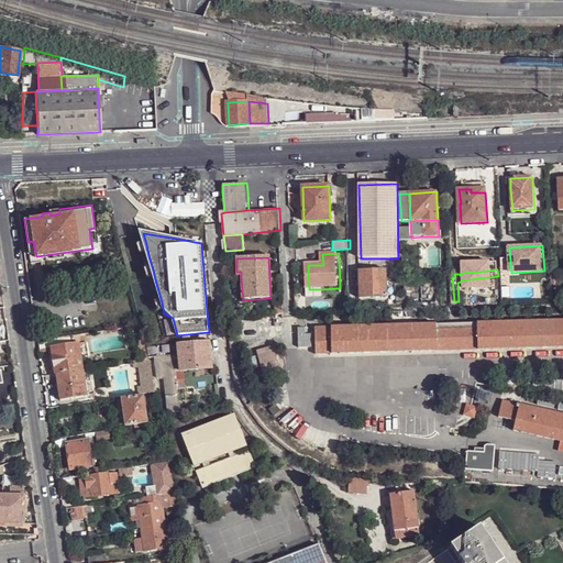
[(389,297),(388,271),(361,272),(363,298),(389,297)]
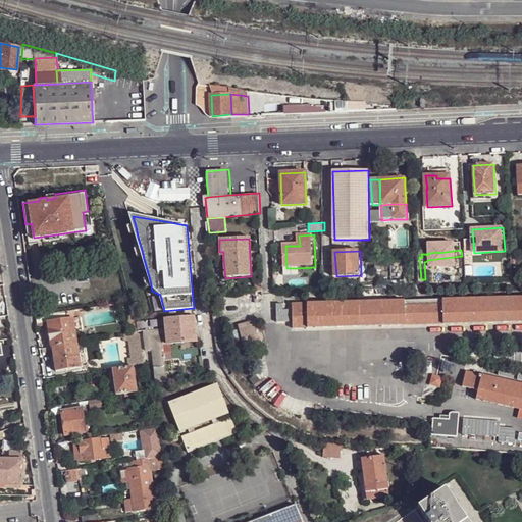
[(297,268),(286,268),(288,276),(298,275),(297,268)]
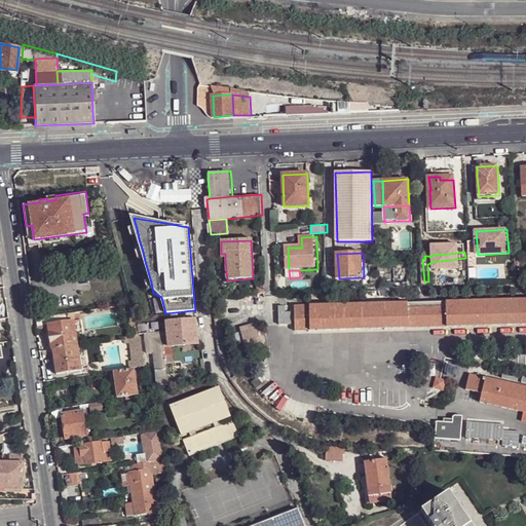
[(258,284),(259,293),(267,292),(266,283),(258,284)]
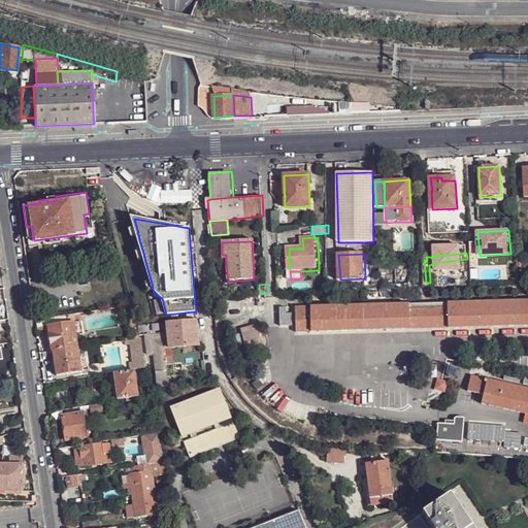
[(527,301),(299,306),(299,314),(290,314),(290,307),(283,307),(283,326),(299,326),(299,332),(527,327),(527,301)]
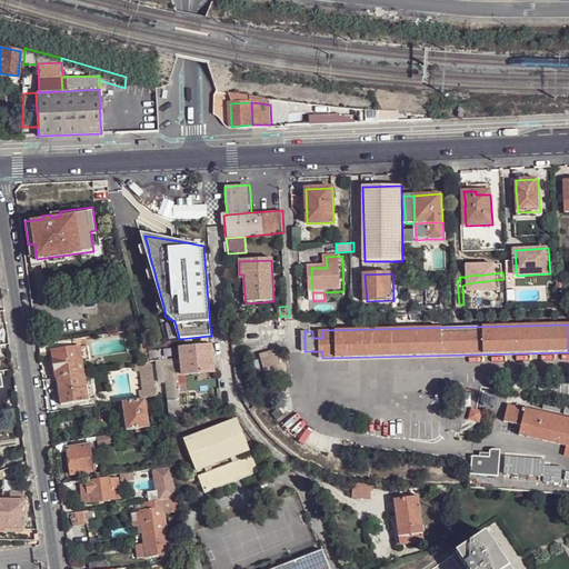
[(147,330),(137,332),(141,357),(136,358),(137,367),(150,365),(147,340),(147,330)]
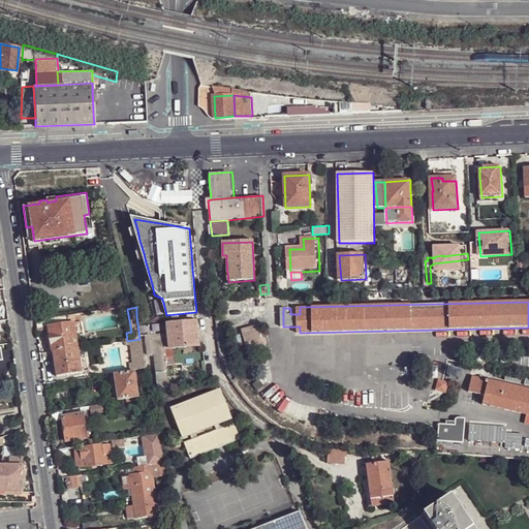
[(73,322),(72,317),(49,320),(50,327),(73,322)]
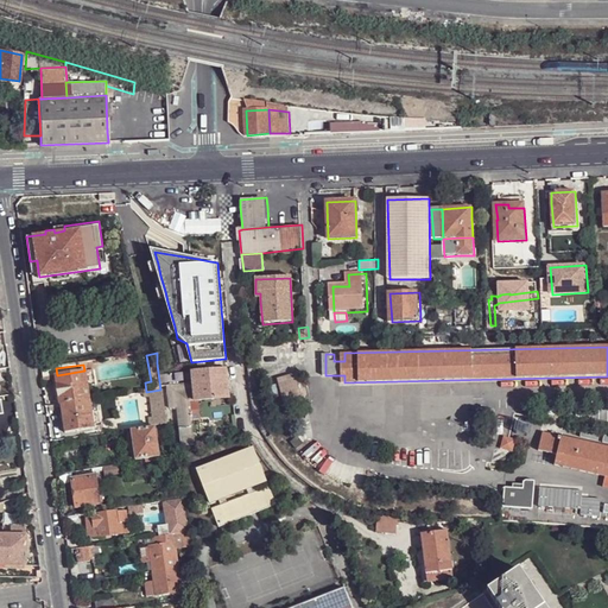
[(194,382),(197,382),(227,379),(228,379),(227,367),(192,371),(194,382)]
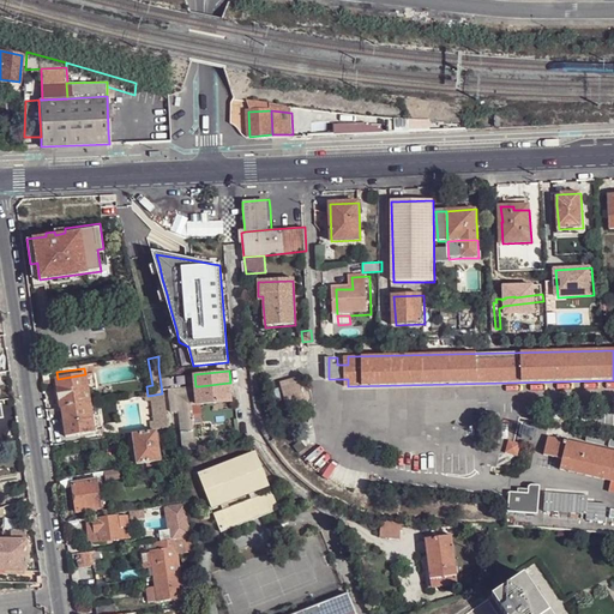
[(58,379),(56,372),(41,374),(43,384),(58,381),(58,379)]
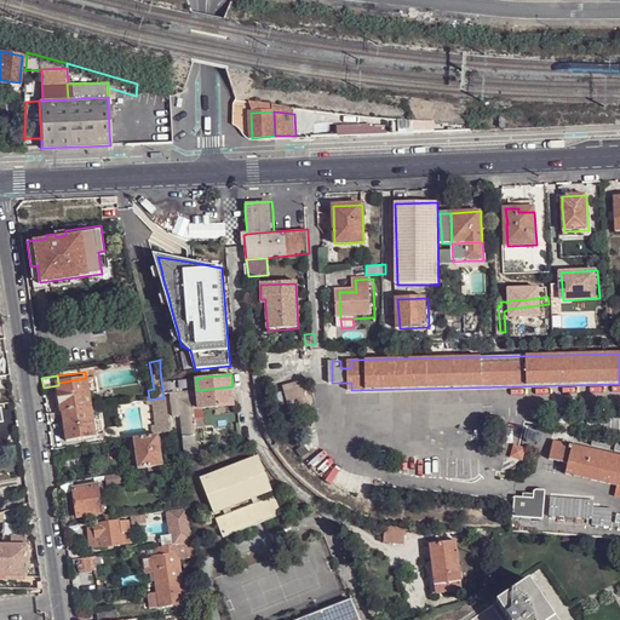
[(93,377),(86,378),(89,392),(96,391),(93,377)]
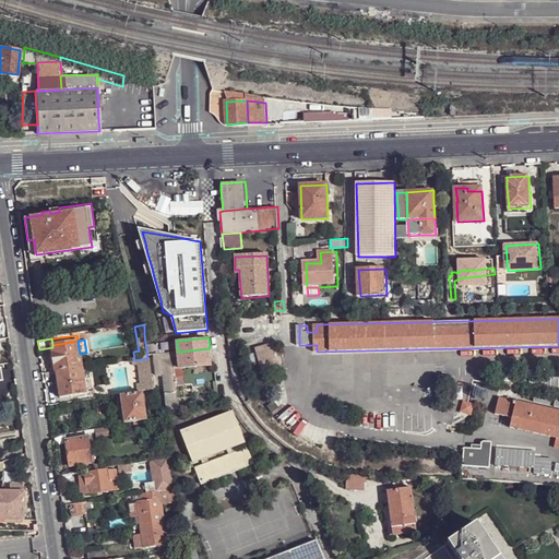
[(52,347),(56,372),(81,368),(80,354),(78,341),(52,345),(52,347)]
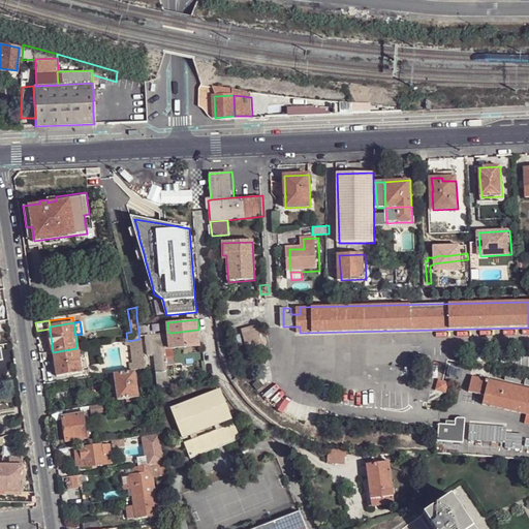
[(251,332),(244,334),(247,344),(249,352),(265,348),(258,325),(250,328),(251,332)]
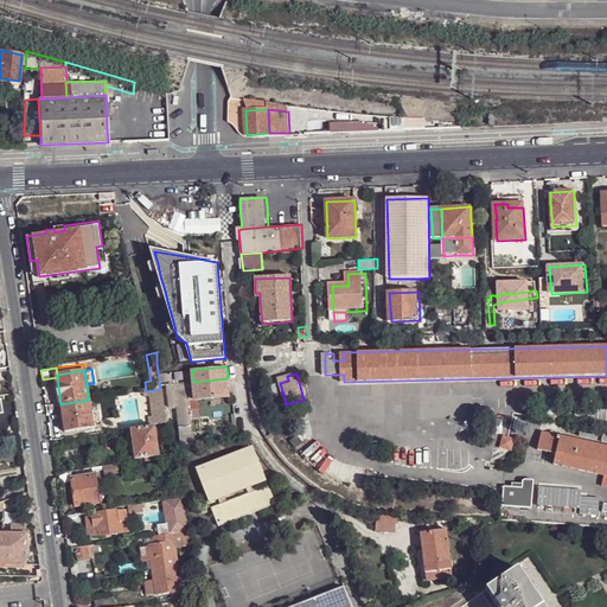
[(229,396),(227,378),(197,382),(193,382),(168,384),(172,408),(181,407),(184,447),(197,446),(195,400),(229,396)]
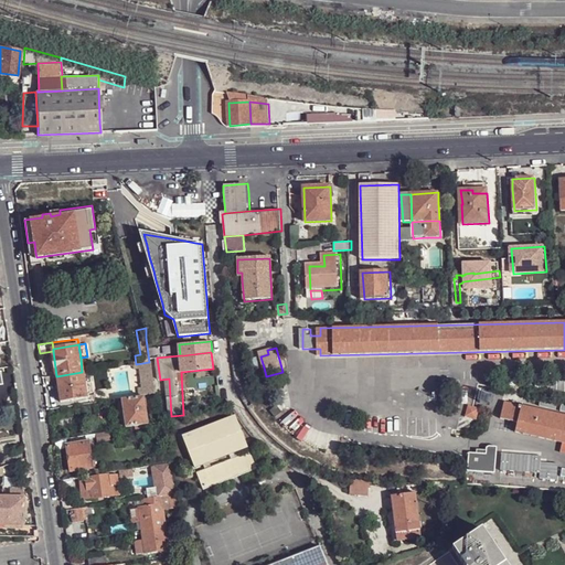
[(136,364),(134,364),(135,370),(139,369),(142,387),(138,387),(139,396),(155,394),(153,381),(151,372),(150,362),(149,362),(136,364)]
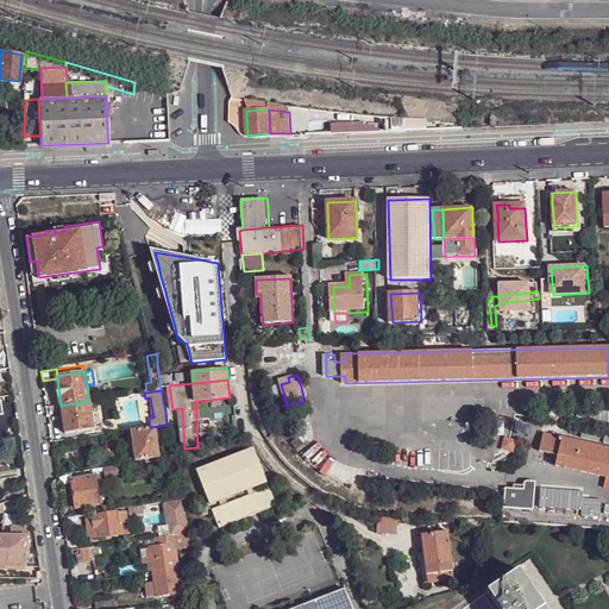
[(280,407),(287,406),(284,396),(276,399),(280,407)]
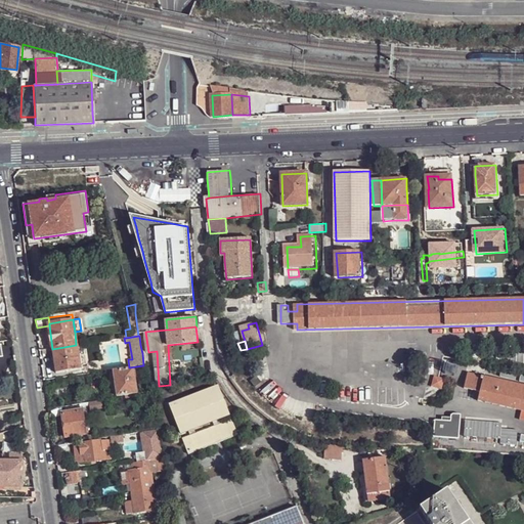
[(56,373),(80,369),(76,345),(52,349),(53,353),(56,373)]
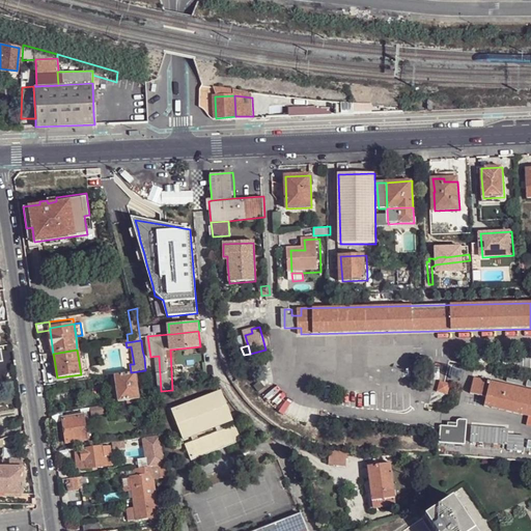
[(135,372),(114,375),(114,376),(118,400),(118,401),(139,398),(135,372)]
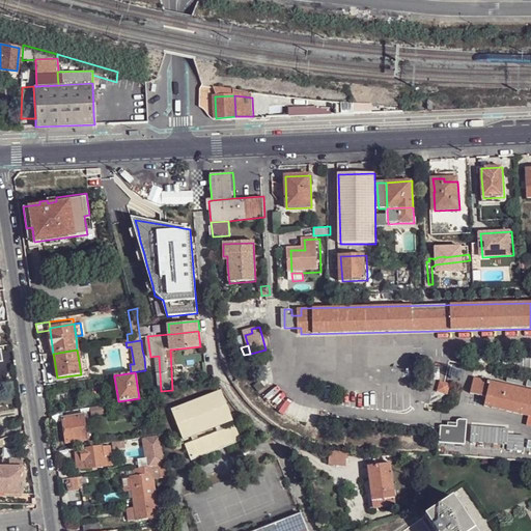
[(530,391),(476,379),(472,394),(487,398),(485,408),(529,418),(527,426),(530,426),(530,391)]
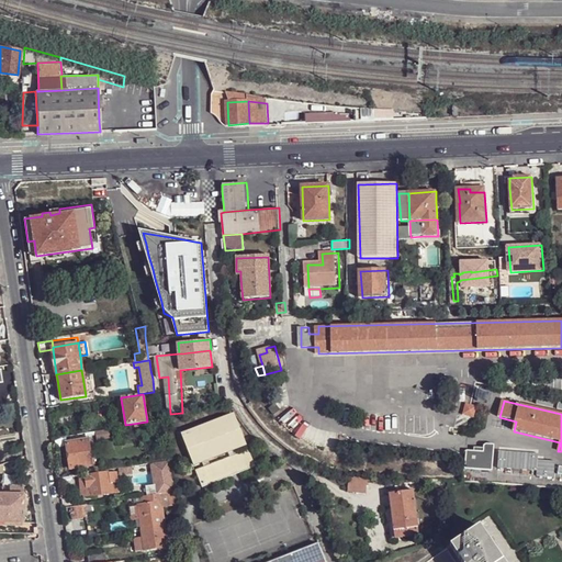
[(478,407),(465,404),(462,416),(474,418),(478,407)]
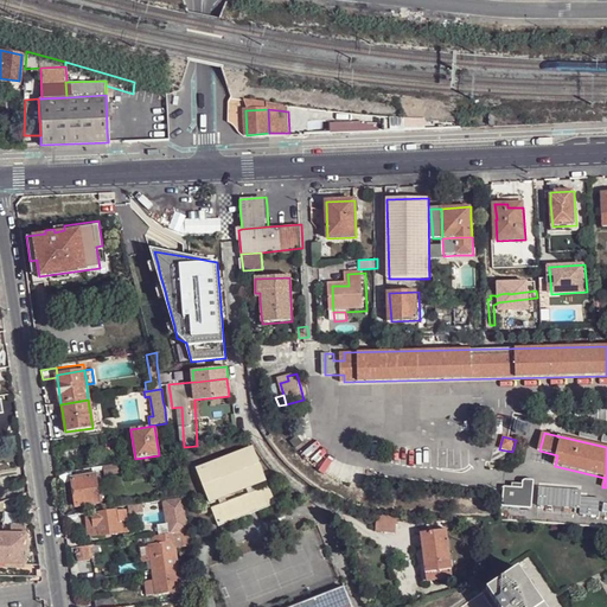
[(263,480),(250,447),(198,467),(211,500),(218,497),(251,485),(263,480)]
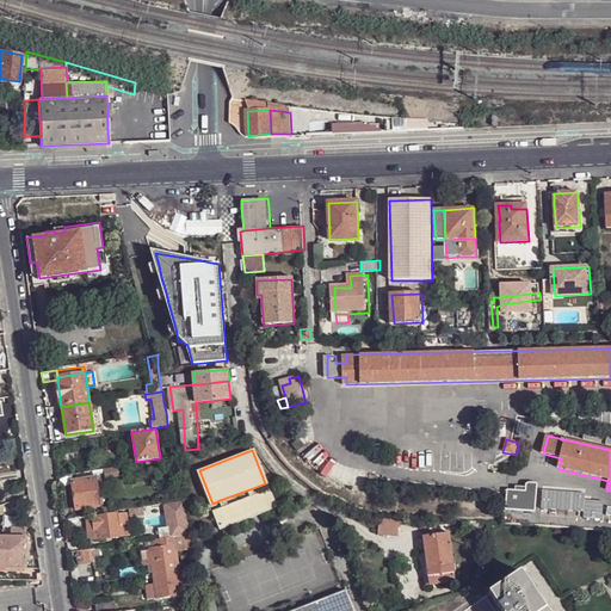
[(73,482),(76,510),(100,506),(96,479),(73,482)]
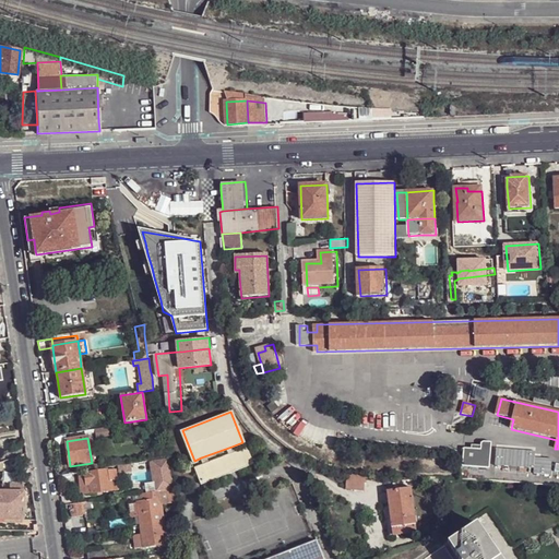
[(464,449),(462,467),(490,470),(492,442),(484,442),(482,444),(480,447),(480,450),(472,449),(464,449)]
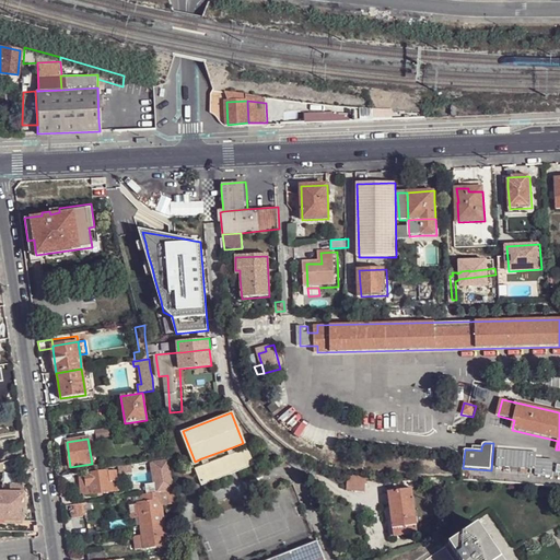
[(255,465),(247,447),(234,453),(203,465),(195,468),(201,485),(255,465)]
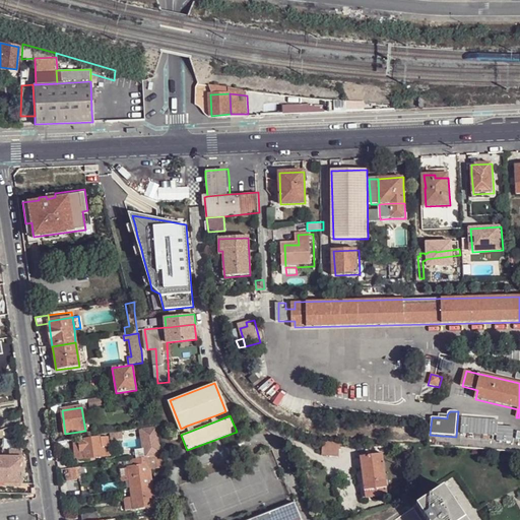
[(217,420),(215,415),(187,426),(189,432),(217,420)]
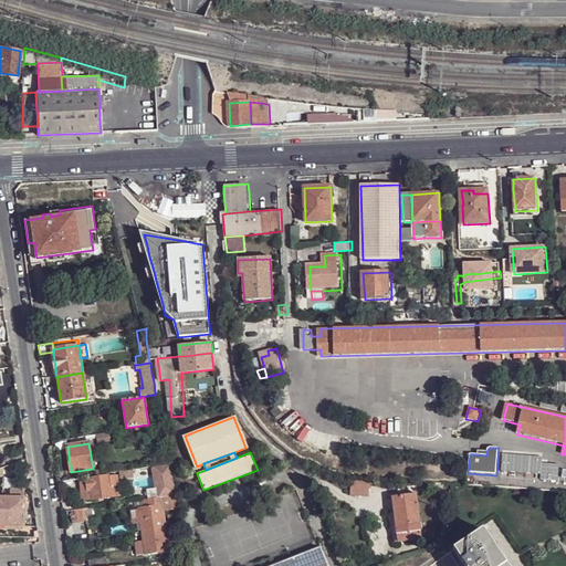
[(542,463),(542,457),(502,453),(501,471),(540,474),(540,479),(558,481),(559,464),(542,463)]
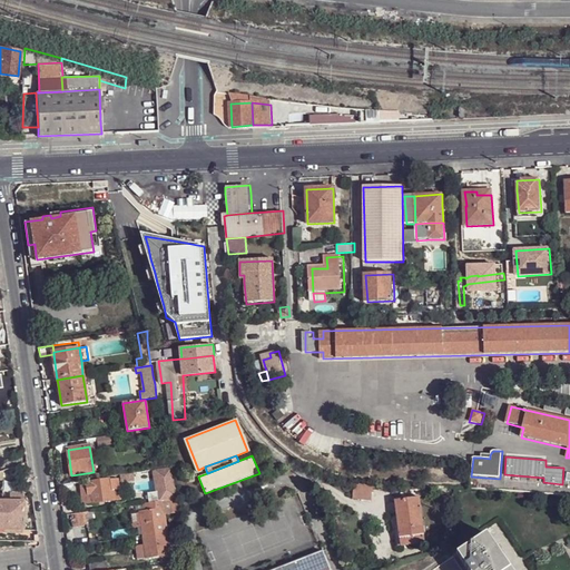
[(148,493),(149,503),(173,500),(167,469),(155,471),(158,491),(148,493)]
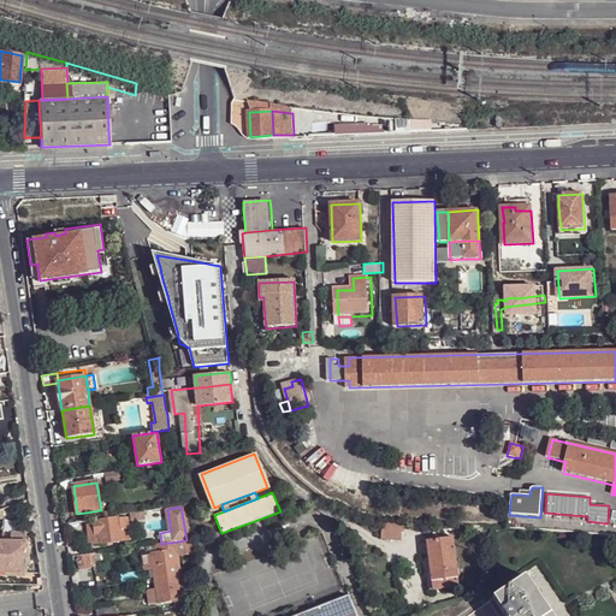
[(131,513),(132,521),(142,520),(141,511),(131,513)]
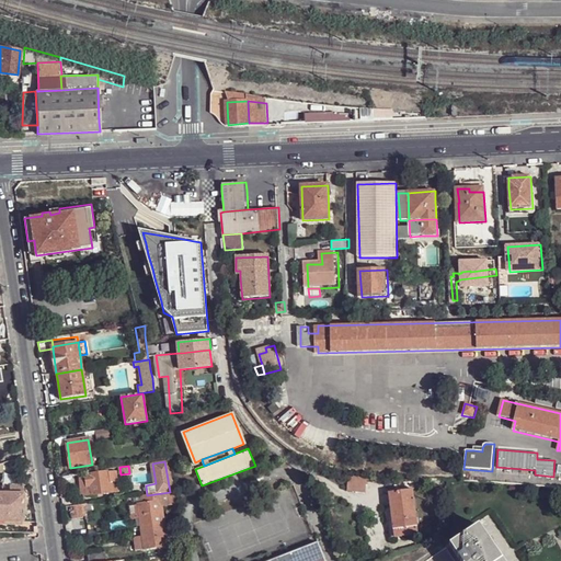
[(116,470),(86,474),(86,477),(87,487),(90,487),(91,495),(96,494),(96,496),(103,495),(103,493),(119,491),(116,470)]
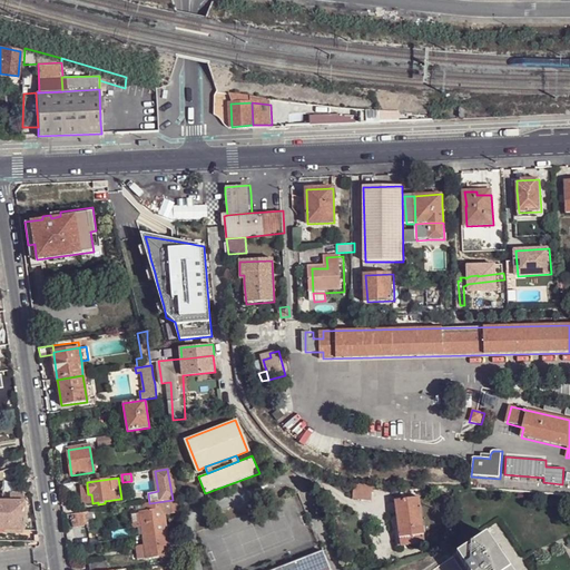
[(373,483),(355,482),(354,499),(372,500),(373,483)]
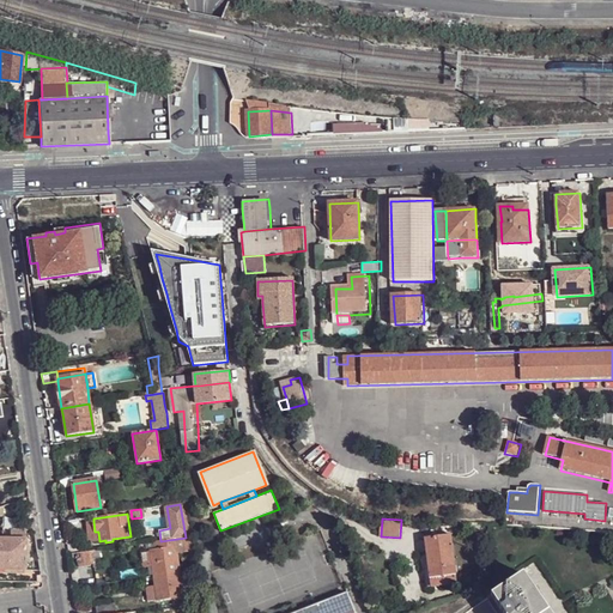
[(95,532),(93,521),(86,522),(87,542),(99,541),(98,532),(95,532)]
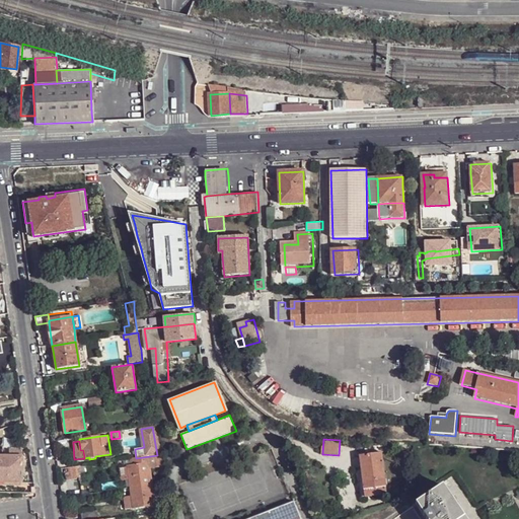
[(11,448),(11,456),(22,457),(22,448),(11,448)]
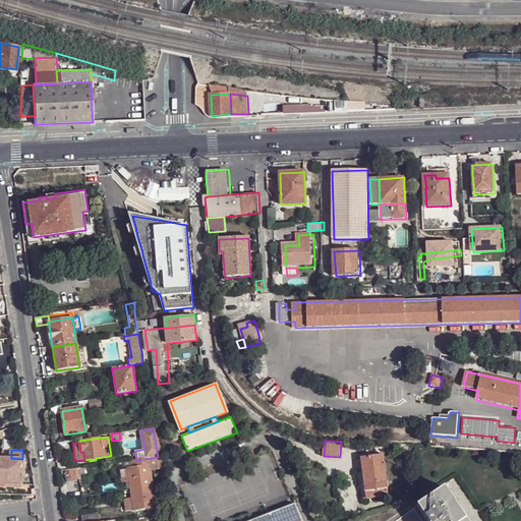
[(361,456),(367,499),(390,496),(384,453),(361,456)]
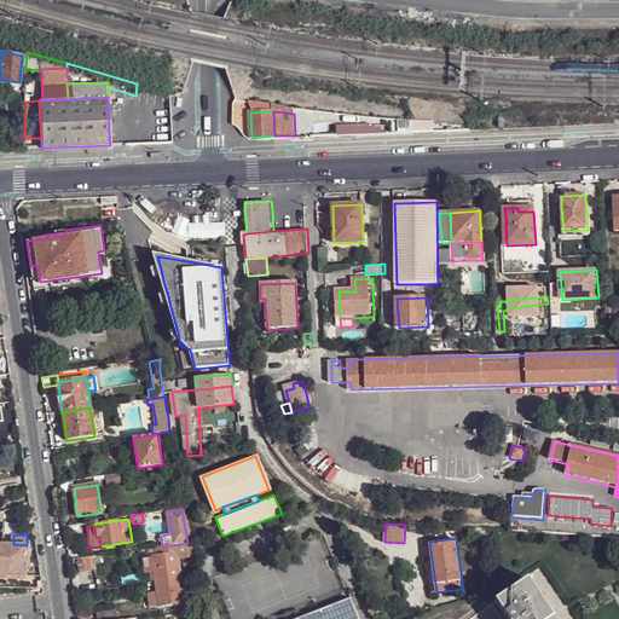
[(154,572),(156,582),(180,579),(178,557),(189,555),(187,543),(162,547),(156,547),(157,556),(151,556),(154,567),(154,572)]
